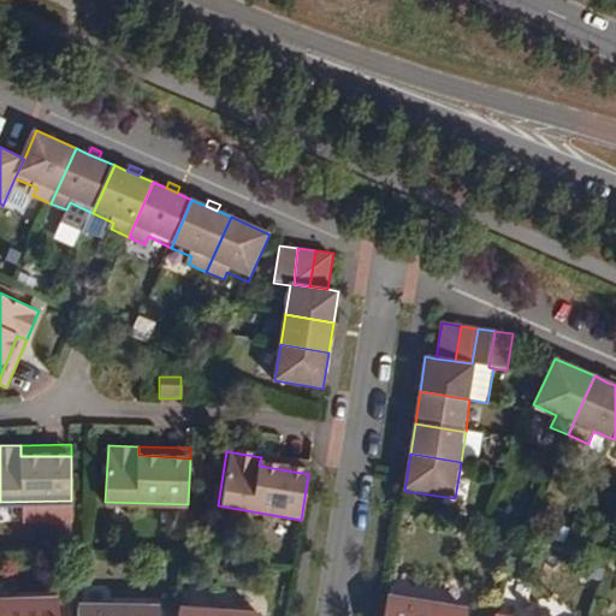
[(259,466),(308,474),(309,465),(261,457),(259,465),(259,466)]
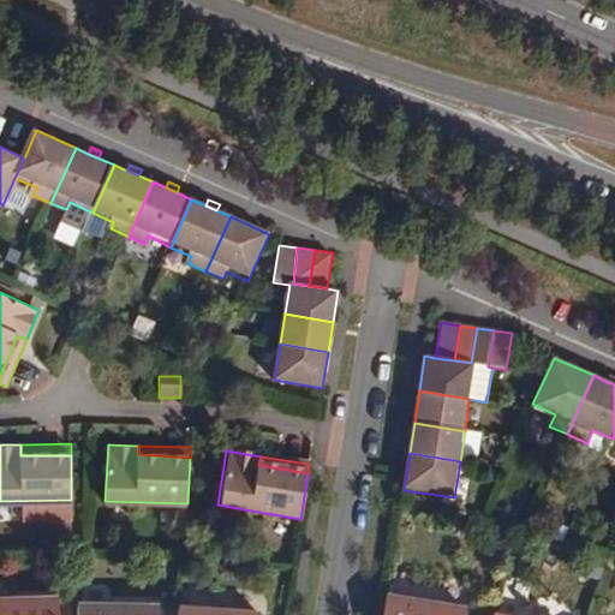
[(463,614),(465,607),(388,593),(384,614),(463,614)]
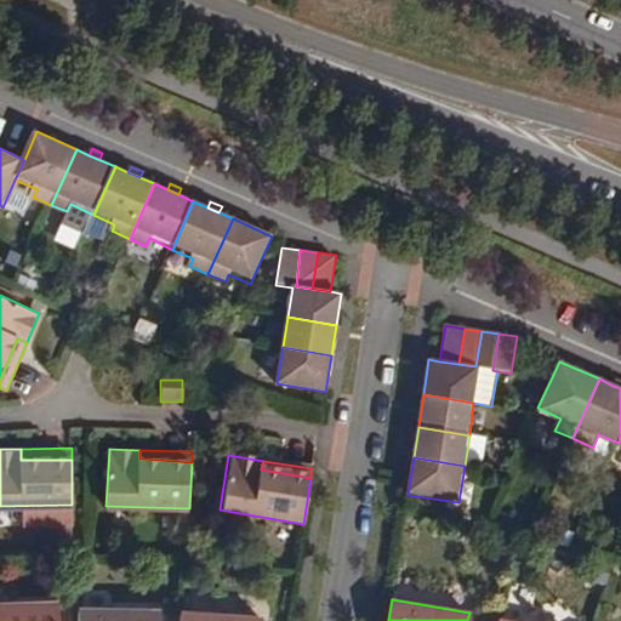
[(0,604),(0,620),(61,620),(61,609),(61,603),(0,604)]
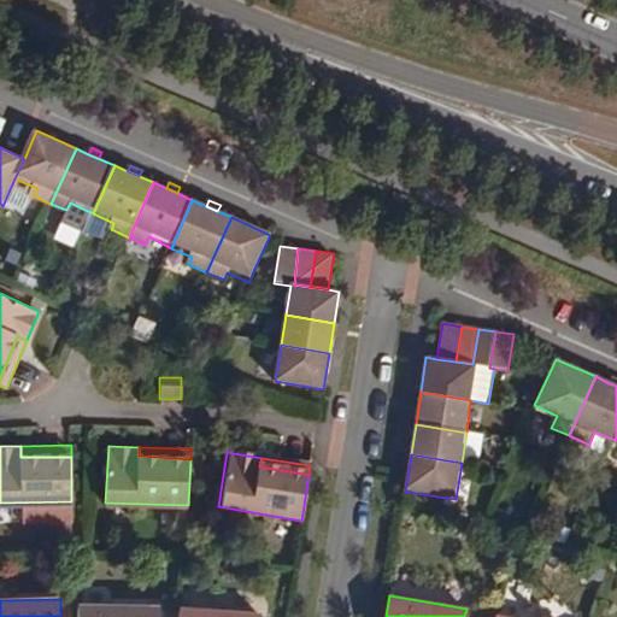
[(60,605),(60,616),(70,616),(70,605),(60,605)]
